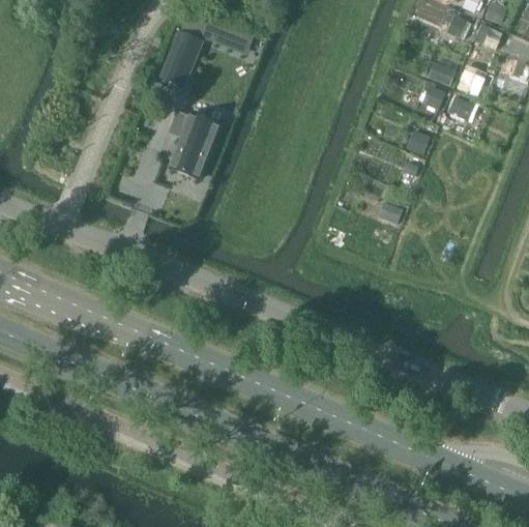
[(464,0),(462,6),(473,11),(474,8),(477,0),(464,0)]
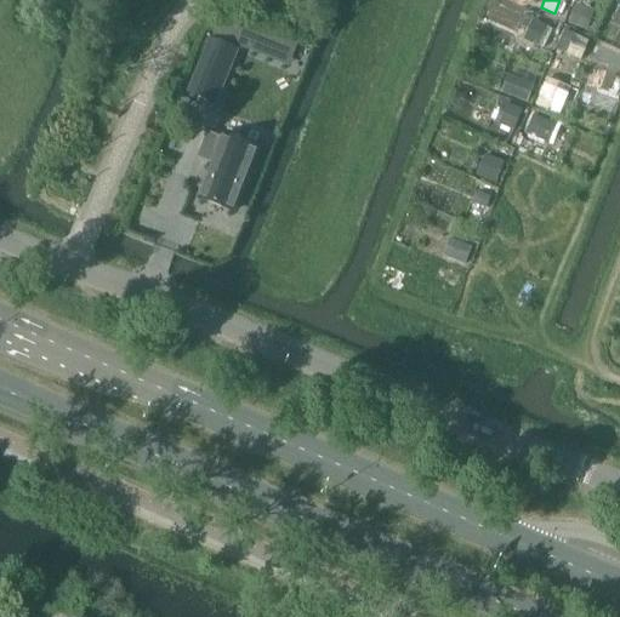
[(568,20),(581,26),(589,9),(575,3),(568,20)]
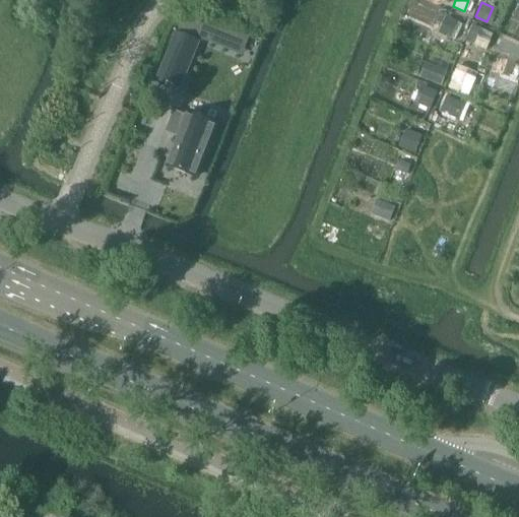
[(435,28),(450,36),(456,20),(441,13),(435,28)]
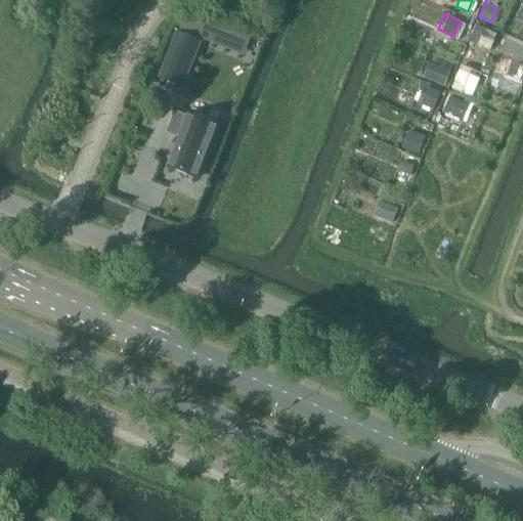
[(468,38),(476,42),(483,28),(474,24),(468,38)]
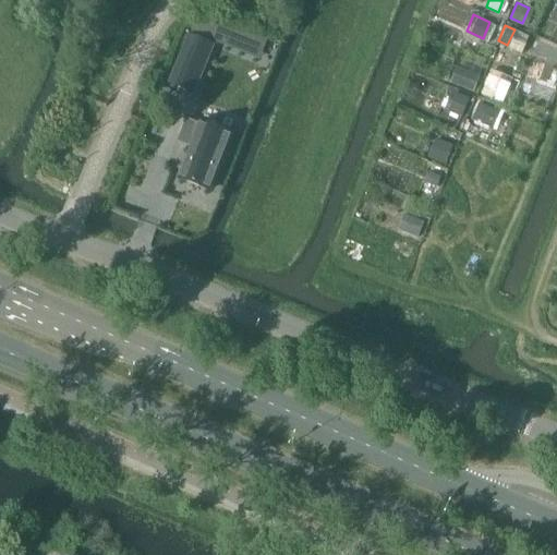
[(188,32),(167,82),(168,82),(192,92),(193,92),(213,43),(188,32)]
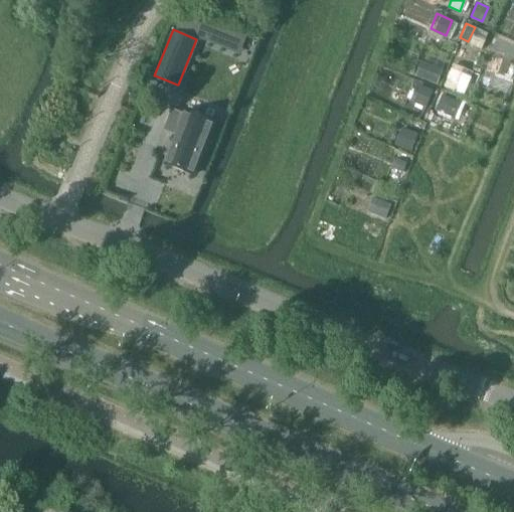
[(420,59),(414,74),(433,82),(439,67),(420,59)]
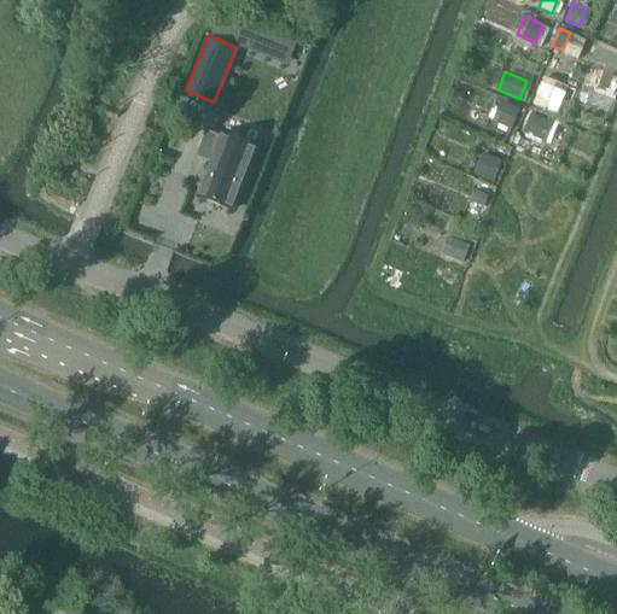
[(530,104),(551,111),(560,87),(540,80),(530,104)]
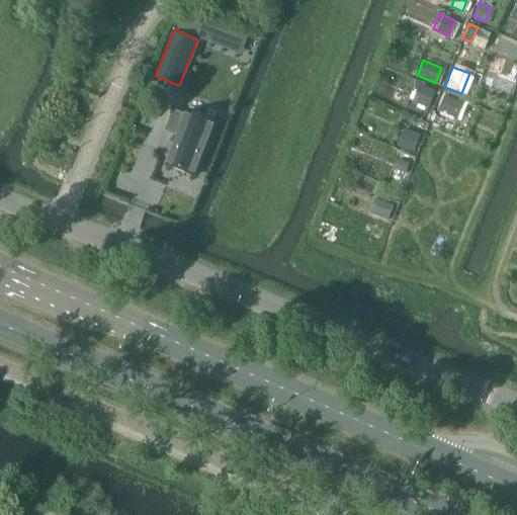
[(156,86),(148,83),(143,94),(151,97),(156,86)]
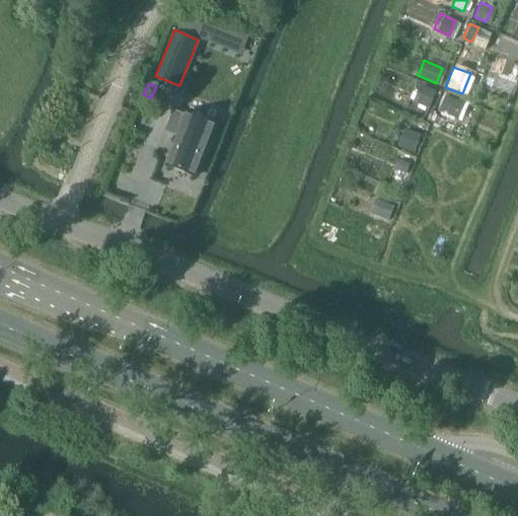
[(434,90),(422,85),(415,101),(428,106),(434,90)]
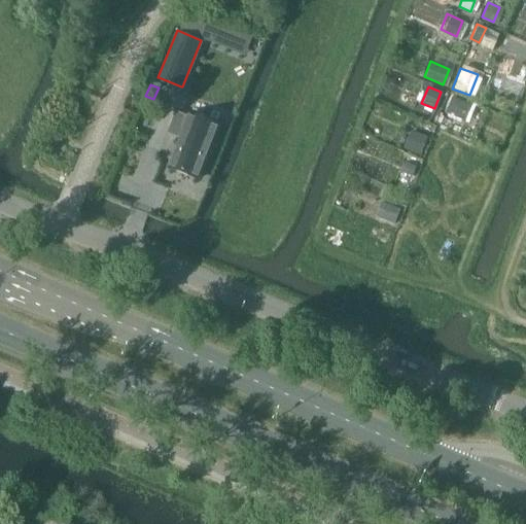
[(447,111),(465,119),(471,105),(453,97),(447,111)]
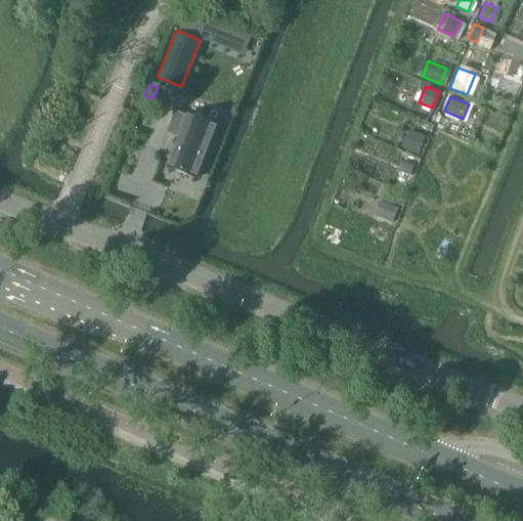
[(167,167),(195,177),(209,143),(207,142),(212,129),(199,124),(193,137),(180,132),(167,167)]
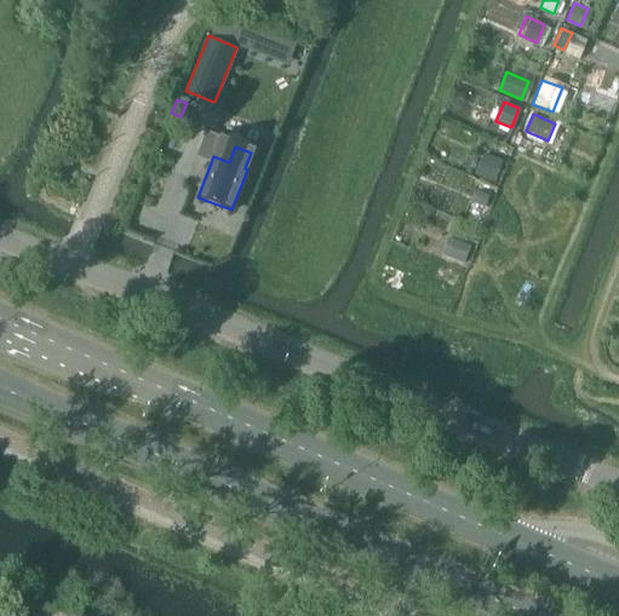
[(477,173),(493,179),(502,159),(486,153),(477,173)]
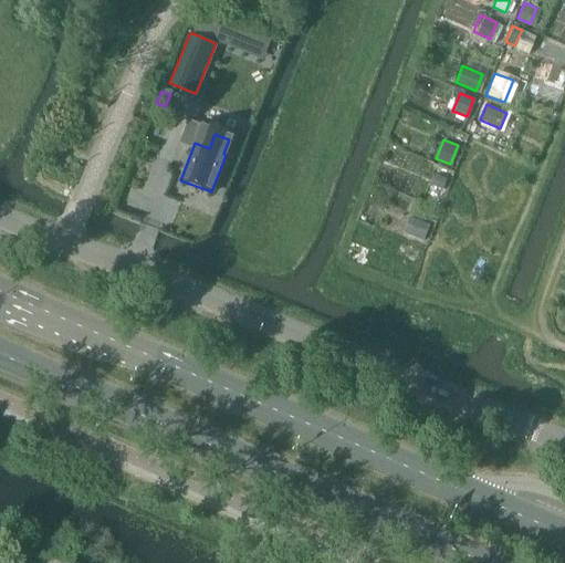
[(431,184),(441,187),(445,178),(436,174),(431,184)]
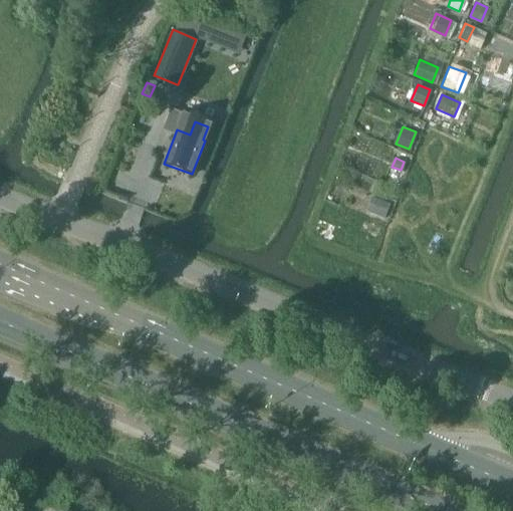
[(369,211),(382,216),(389,203),(374,198),(369,211)]
